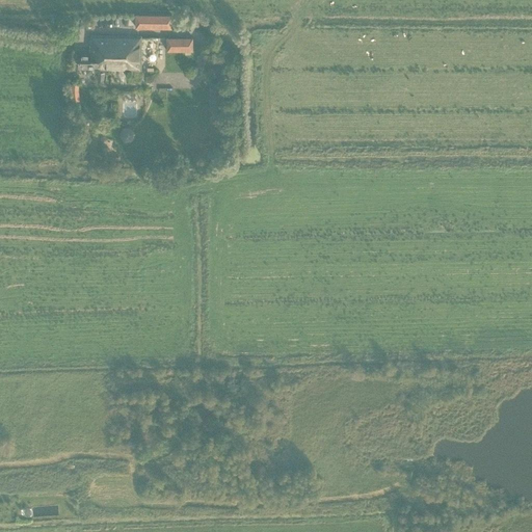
[(171,15),(136,14),(136,27),(170,28),(171,15)]
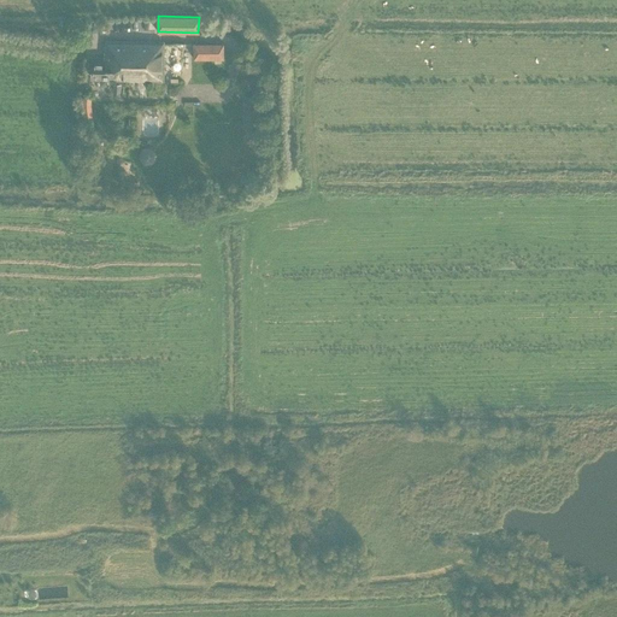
[(90,57),(90,60),(90,78),(116,78),(115,81),(164,82),(164,42),(106,41),(106,53),(104,53),(104,57),(90,57)]
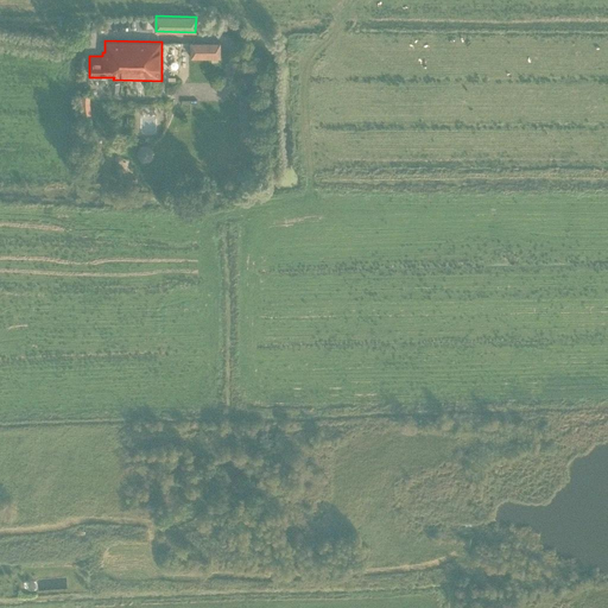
[(220,43),(191,43),(191,58),(220,58),(220,43)]
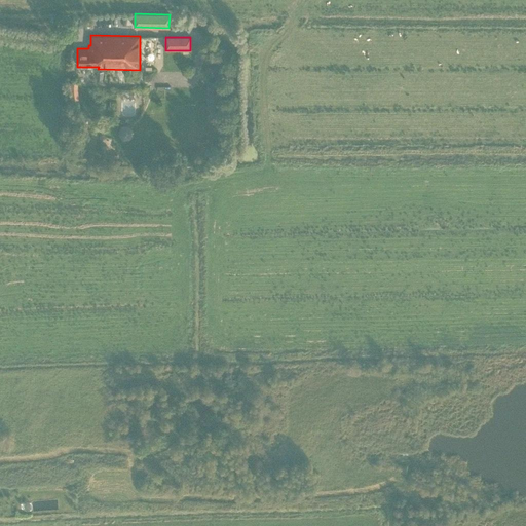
[(122,104),(121,115),(134,115),(135,104),(122,104)]
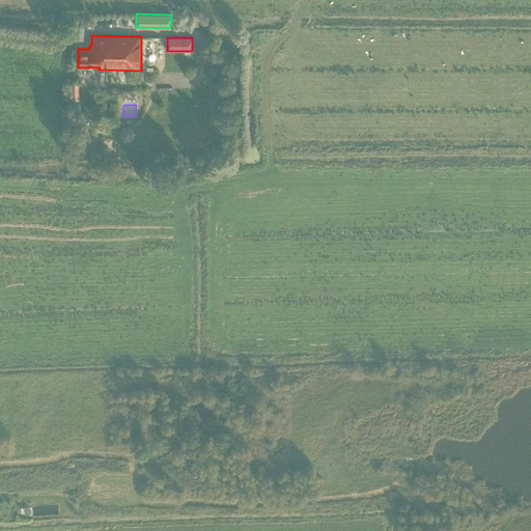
[(119,135),(124,142),(133,141),(136,133),(130,127),(121,128),(119,135)]
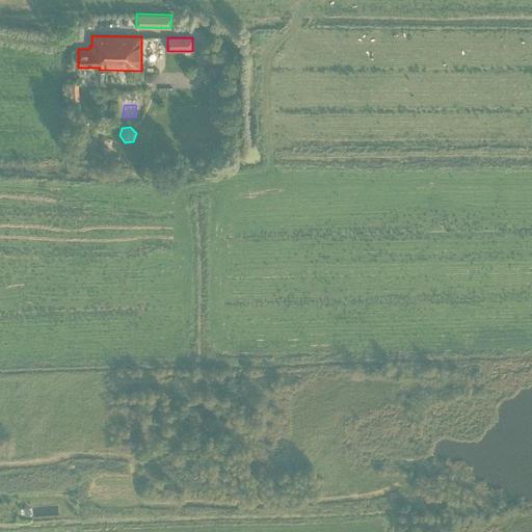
[(118,153),(110,152),(109,160),(117,161),(118,153)]
